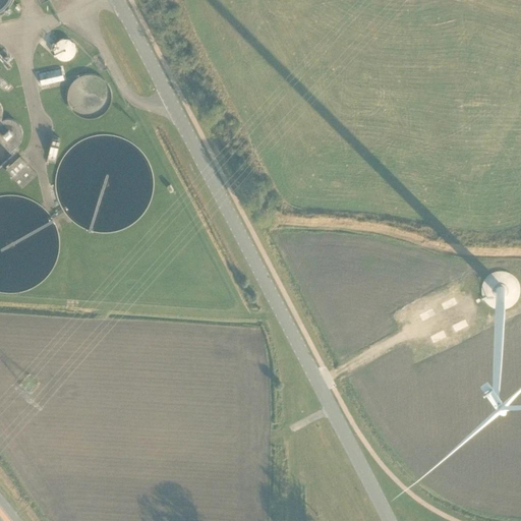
[(79,55),(73,36),(54,43),(60,61),(79,55)]
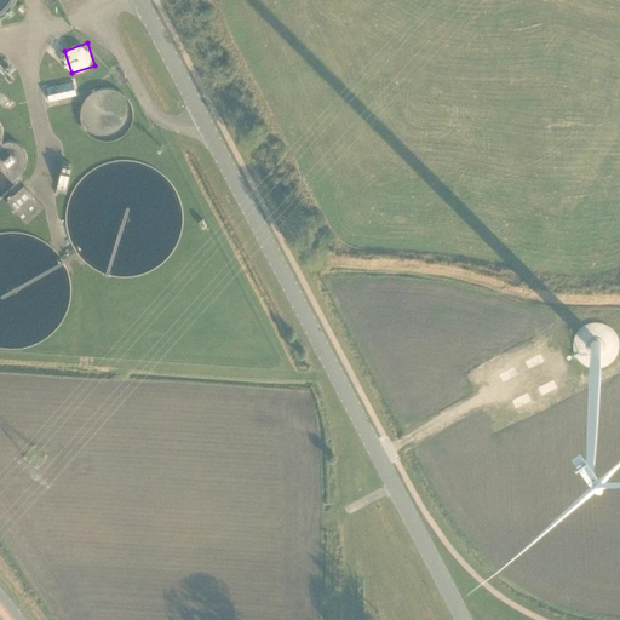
[(76,80),(49,86),(52,101),(80,95),(76,80)]
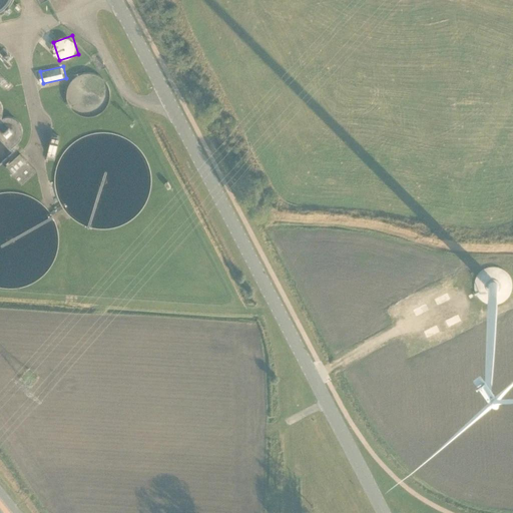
[(0,82),(5,88),(10,83),(0,71),(0,82)]
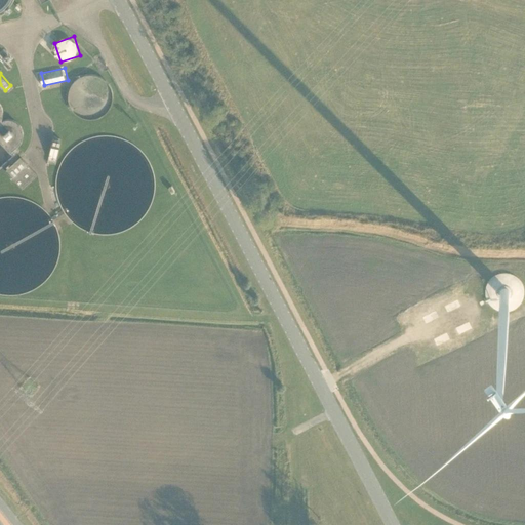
[(0,140),(10,152),(19,144),(21,142),(22,139),(22,138),(23,137),(23,136),(23,134),(23,132),(23,131),(23,130),(22,129),(22,128),(21,126),(19,125),(18,124),(17,123),(15,121),(13,120),(12,120),(11,119),(9,119),(8,119),(7,119),(6,119),(5,119),(3,120),(1,120),(2,118),(2,117),(2,116),(3,115),(3,114),(3,113),(3,112),(3,111),(3,110),(2,109),(2,108),(2,107),(1,107),(1,105),(0,104),(0,140)]
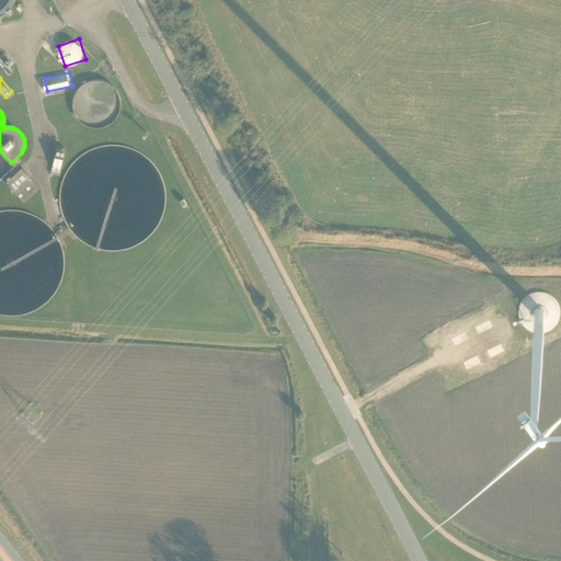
[(50,173),(59,175),(66,150),(56,148),(50,173)]
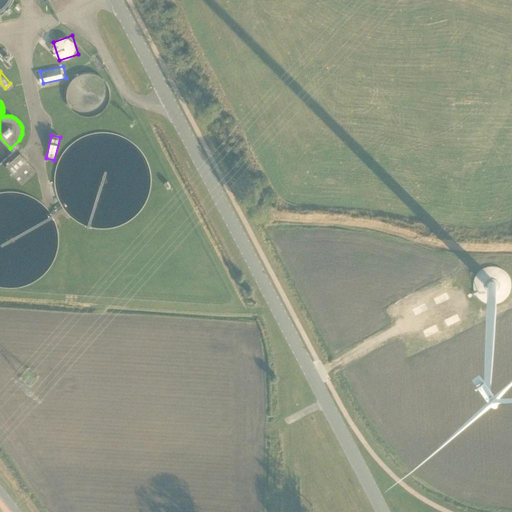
[(487,283),(487,285),(487,287),(488,289),(490,290),(492,290),(494,290),(496,289),(497,287),(497,285),(497,283),(496,281),(494,280),(492,280),(490,280),(488,281),(487,283)]
